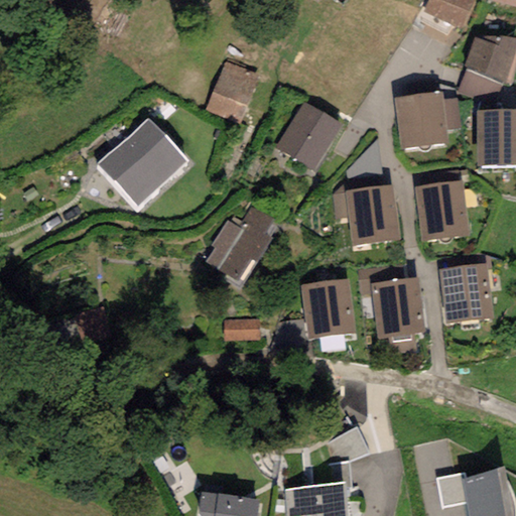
[(474,0),(424,0),(420,11),(463,28),(474,0)]
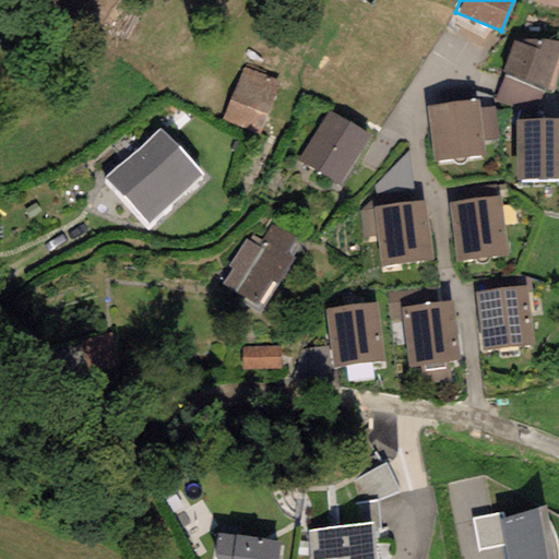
[(558,50),(558,43),(525,37),(522,45),(514,40),(501,72),(544,91),(558,50)]
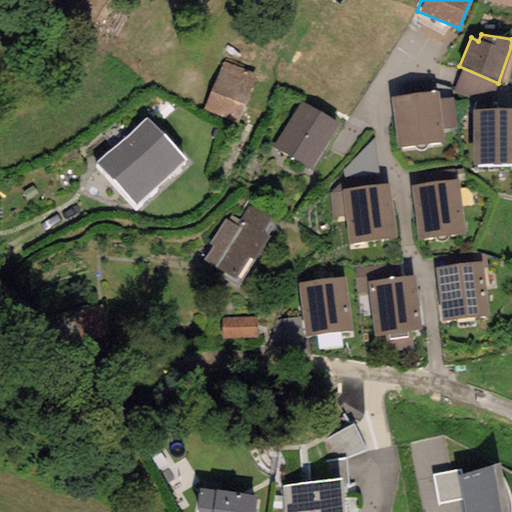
[(221,62),(204,110),(239,123),(257,74),(221,62)]
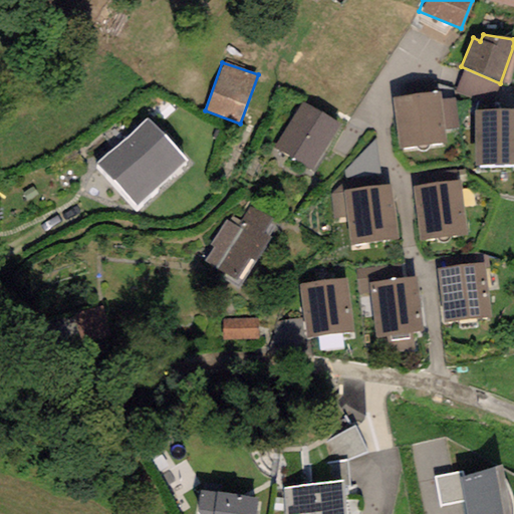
[(446,143),(445,131),(458,129),(455,99),(442,100),(441,92),(393,97),(399,148),(446,143)]
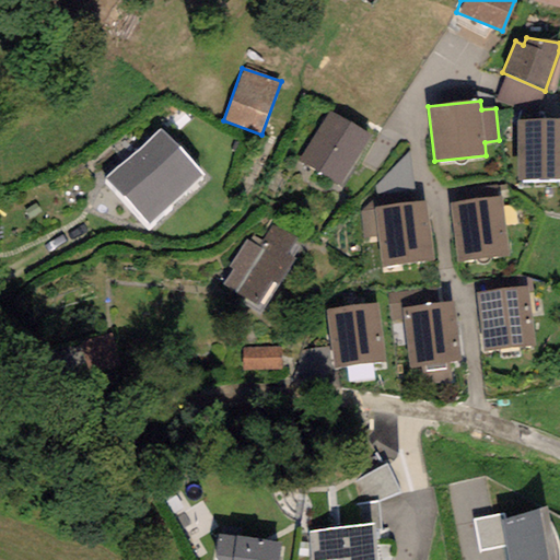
[(299,162),(341,186),(372,132),(329,108),(299,162)]
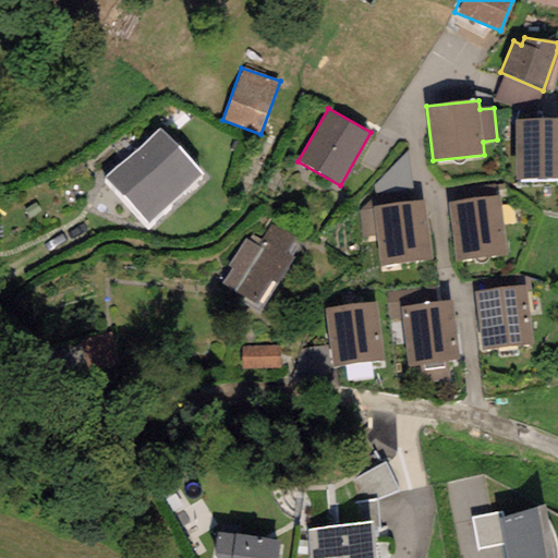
[(557,120),(516,121),(516,179),(557,178),(557,120)]
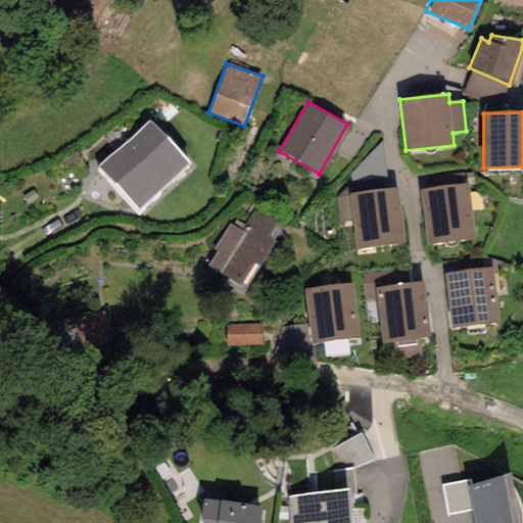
[(150,122),(98,168),(138,212),(190,165),(150,122)]
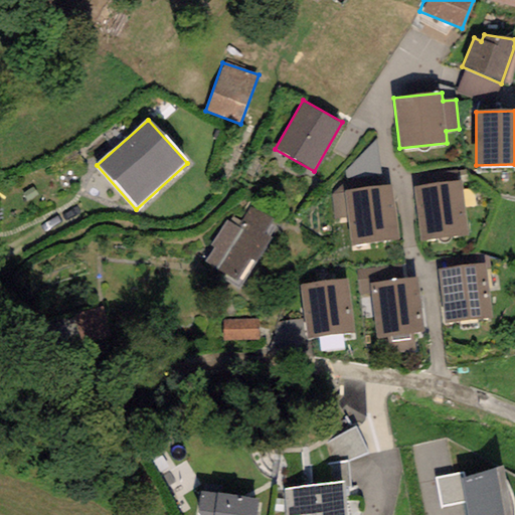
[(419,241),(468,235),(461,180),(413,186),(419,241)]
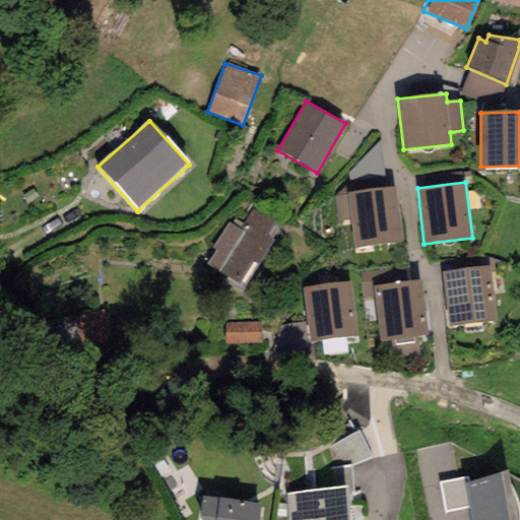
[(395,189),(334,197),(338,221),(349,219),(353,248),(402,241),(395,189)]
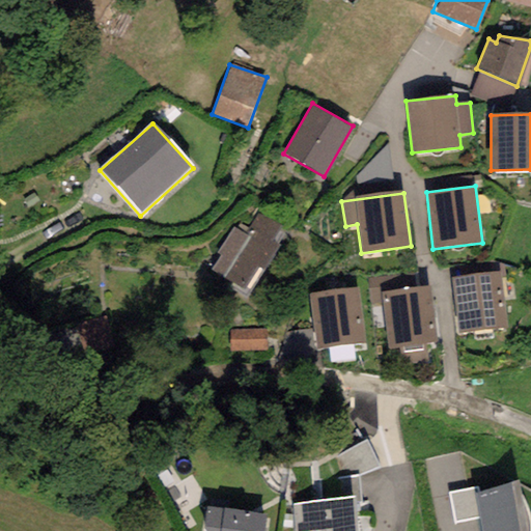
[(283,227),(258,214),(249,230),(240,225),(236,230),(231,227),(216,255),(218,256),(211,270),(246,289),(257,269),(264,272),(279,246),(274,244),(283,227)]
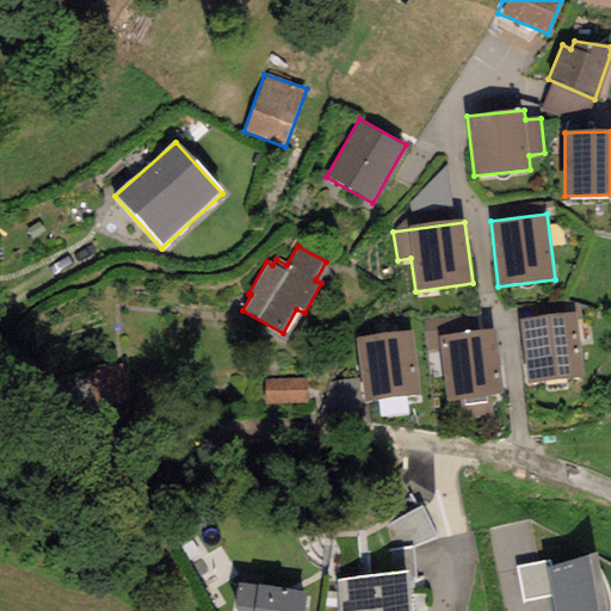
[(526,382),(584,376),(576,313),(519,320),(526,382)]
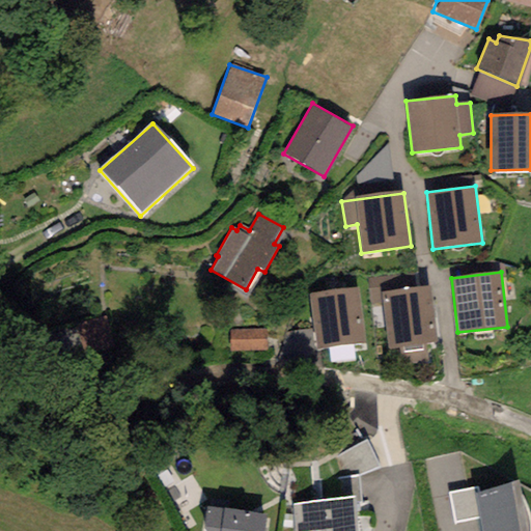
[(388,351),(400,347),(401,356),(425,353),(424,344),(438,342),(431,284),(382,292),(388,351)]
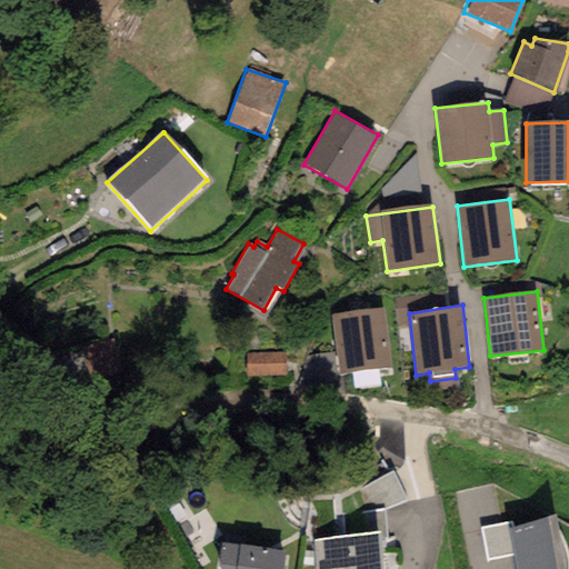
[(331,313),(338,376),(392,369),(386,308),(331,313)]
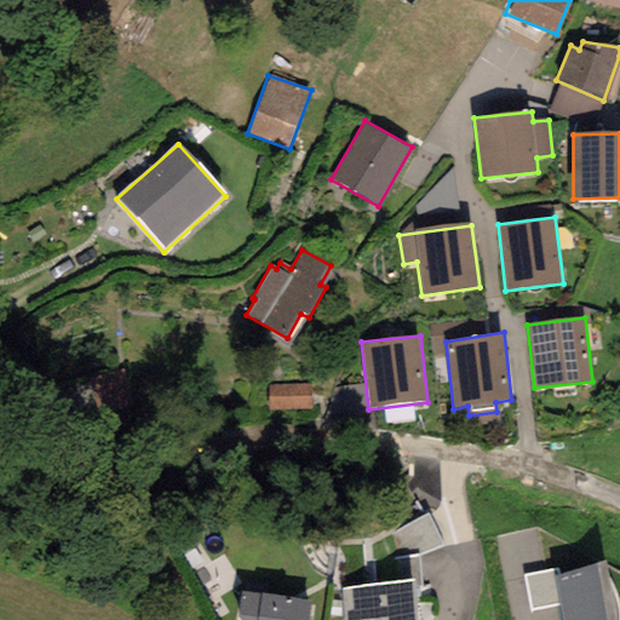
[(91,369),(58,379),(70,418),(103,407),(91,369)]
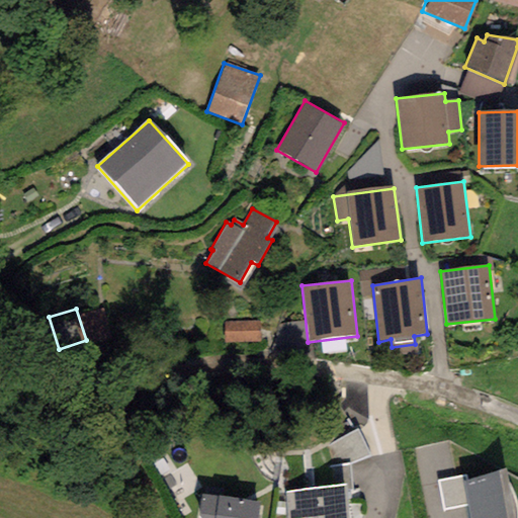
[(259,321),(225,320),(225,343),(259,344),(259,321)]
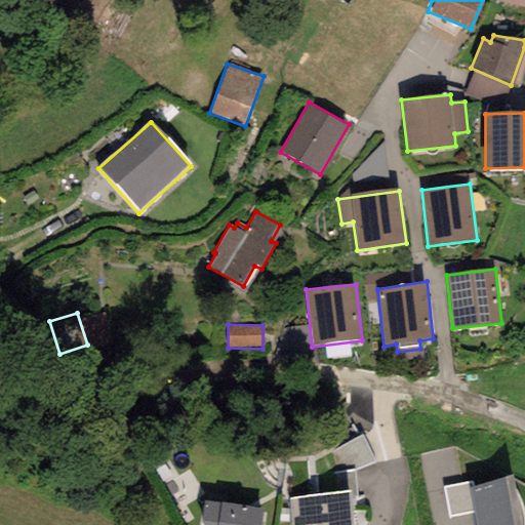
[(318,495),(351,492),(351,497),(357,496),(354,471),(317,476),(318,495)]
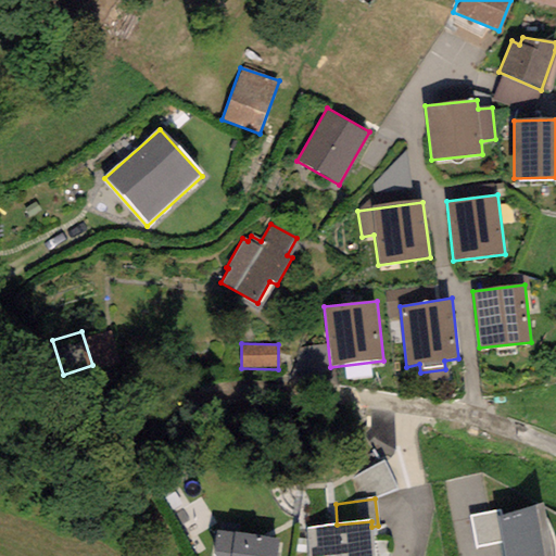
[(502,517),(498,518),(502,541),(504,555),(552,555),(543,504),(502,517)]
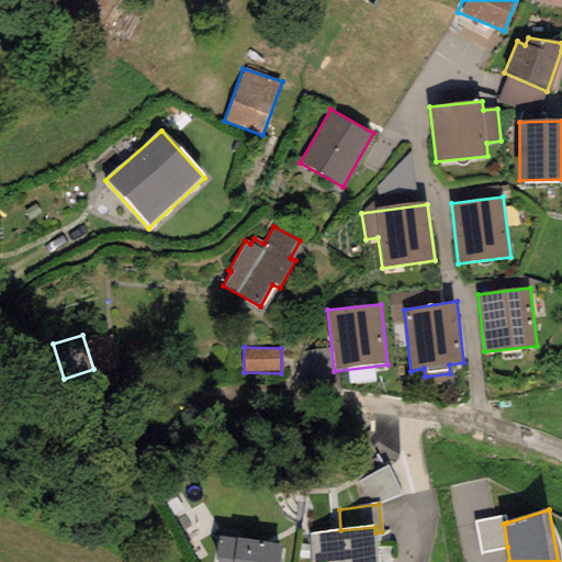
[(505,515),(475,523),(481,553),(507,547),(504,524),(507,523),(505,515)]
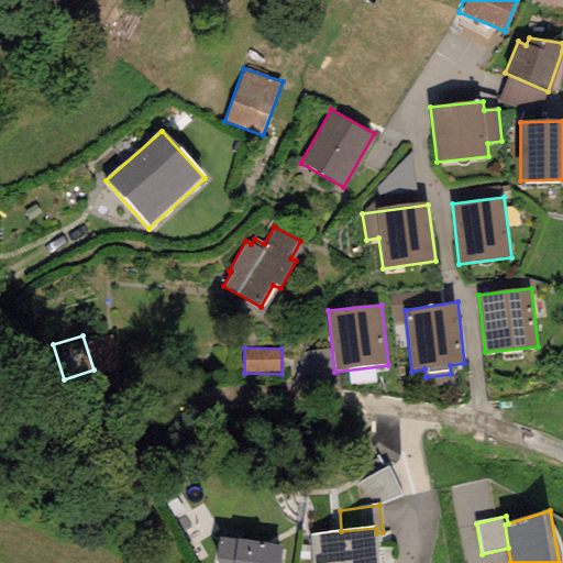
[(341,531),(309,534),(309,539),(310,562),(378,562),(376,533),(376,528),(341,531)]
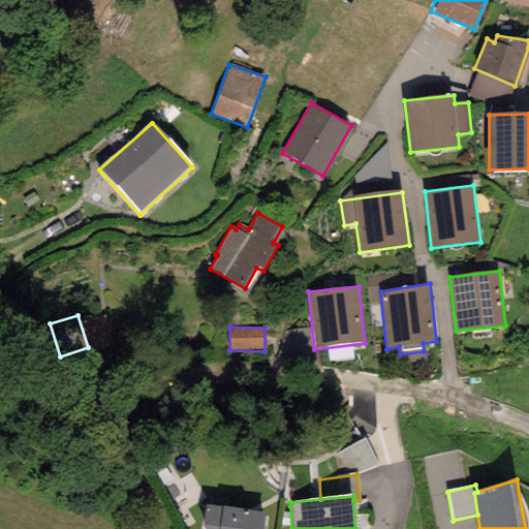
[(263,528),(266,514),(207,505),(203,526),(204,528),(263,528)]
